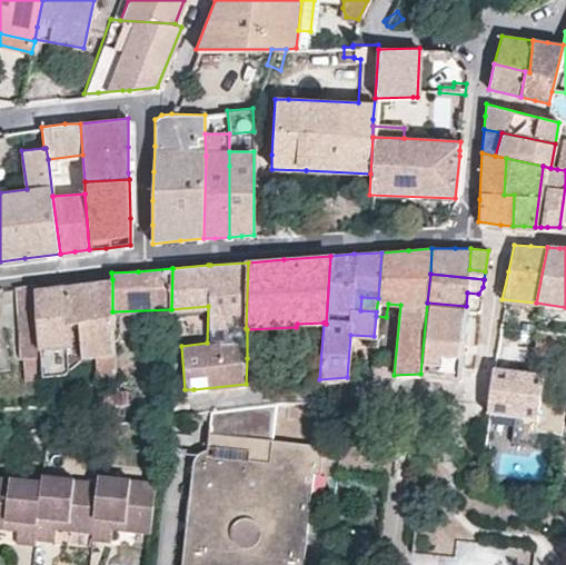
[(112,387),(112,311),(112,279),(90,283),(73,285),(59,286),(33,289),(39,354),(41,374),(63,373),(81,357),(93,355),(97,400),(112,400),(112,387)]
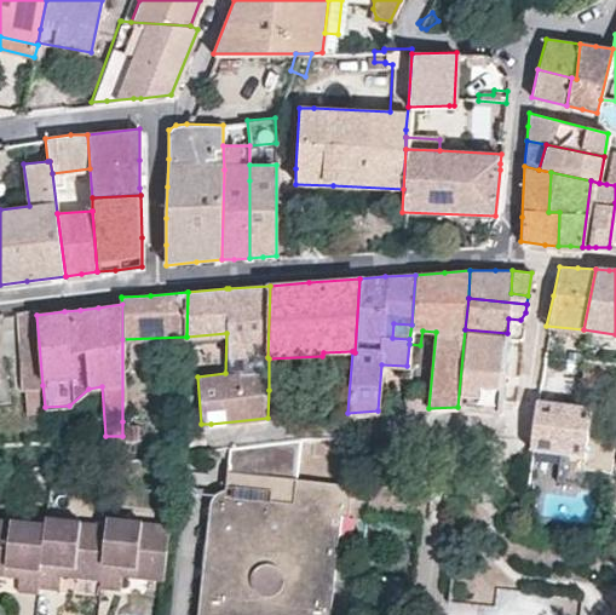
[(35,306),(13,309),(19,371),(19,388),(23,386),(42,385),(36,315),(35,306)]
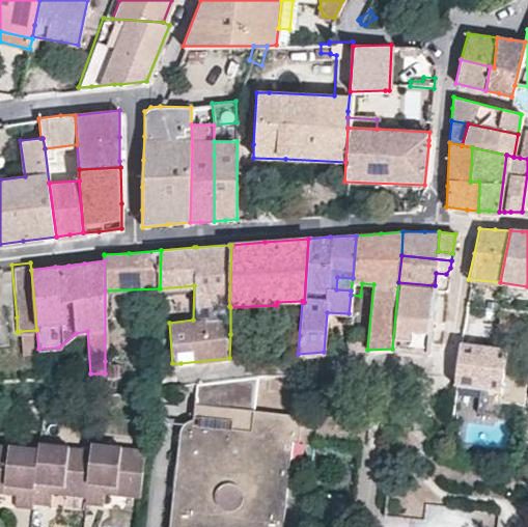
[(428,351),(435,285),(398,282),(392,349),(428,351)]
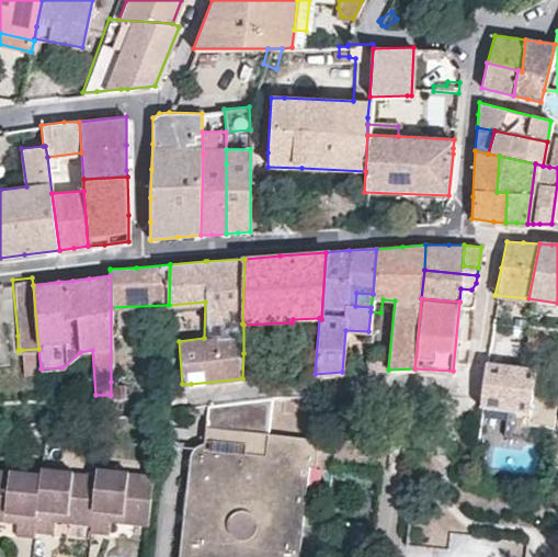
[(545,324),(525,322),(526,353),(545,354),(545,324)]
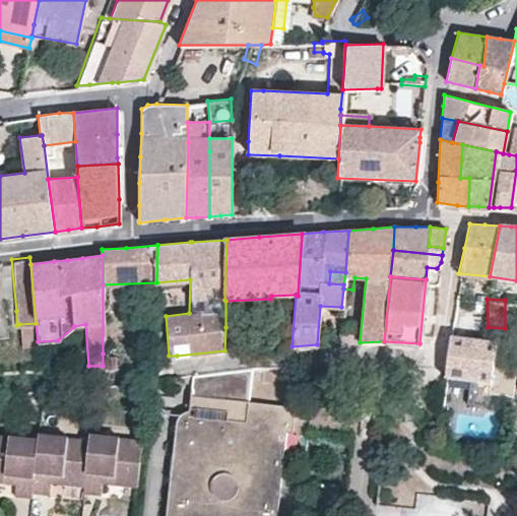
[(39,344),(38,341),(36,323),(19,324),(21,345),(39,344)]
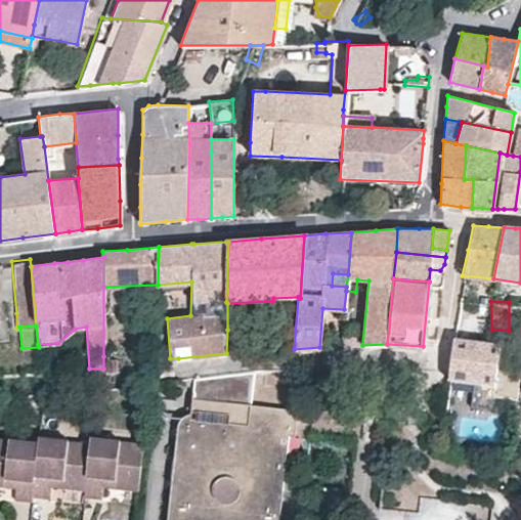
[(244,330),(227,330),(226,353),(244,352),(244,330)]
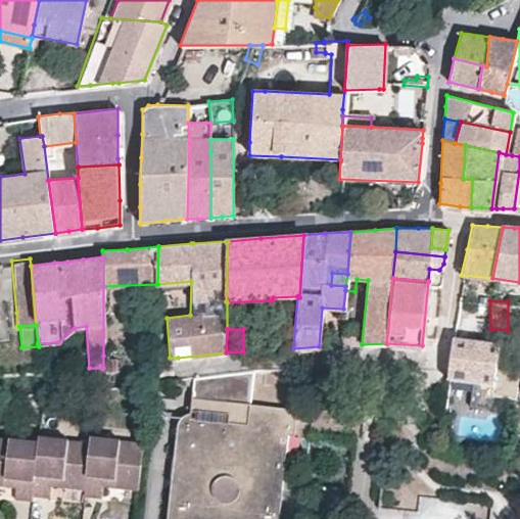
[(447,378),(491,383),(493,364),(497,342),(453,337),(448,365),(447,378)]
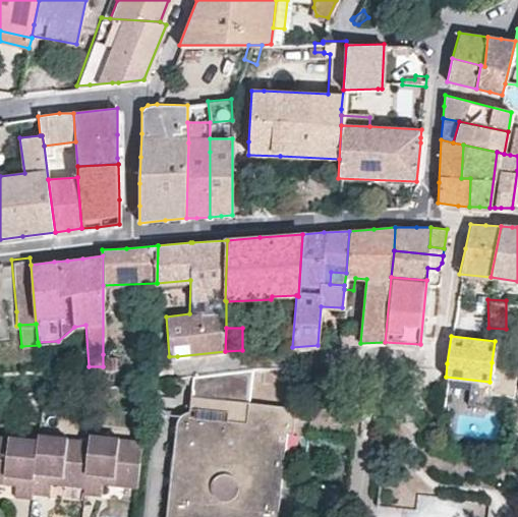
[(113,355),(103,354),(103,366),(103,368),(115,366),(113,355)]
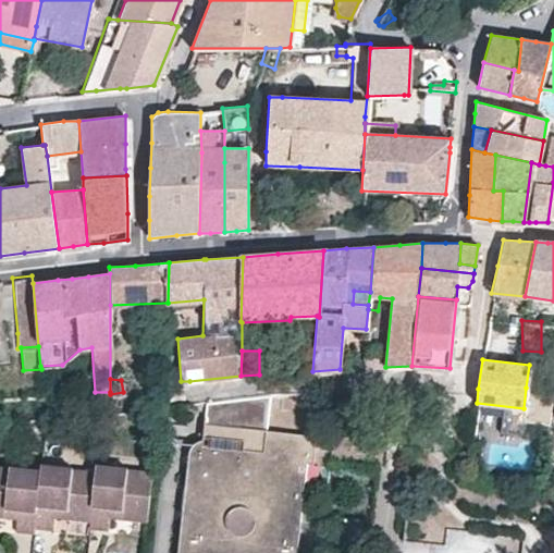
[(553,393),(526,388),(524,408),(522,418),(549,424),(553,393)]
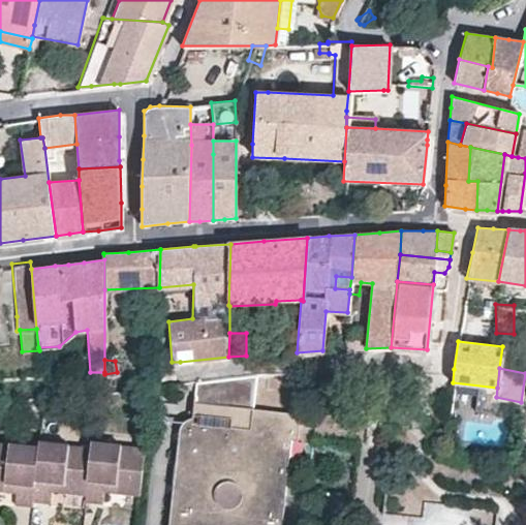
[(193,399),(191,412),(228,415),(229,401),(193,399)]
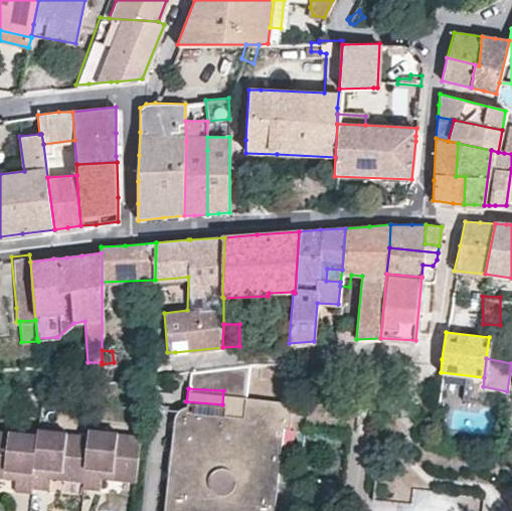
[(221,411),(240,412),(242,392),(223,390),(222,404),(221,411)]
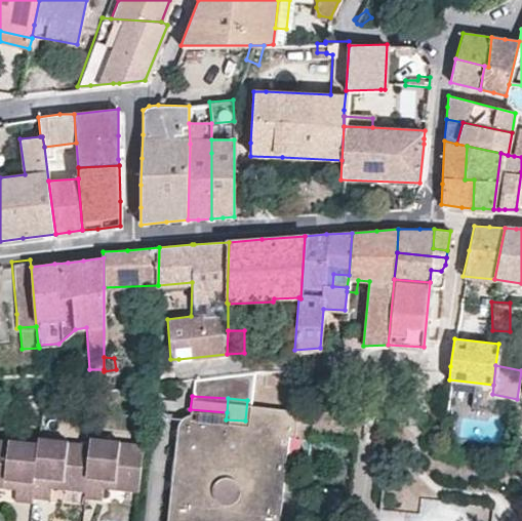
[(247,400),(245,421),(226,419),(190,416),(190,409),(184,408),(182,410),(179,411),(177,413),(173,458),(185,459),(183,478),(171,477),(168,507),(166,520),(278,520),(281,488),(272,487),(274,469),(283,471),(285,451),(276,450),(277,433),(286,434),(292,434),(293,411),(292,407),(290,405),(285,403),(247,400)]
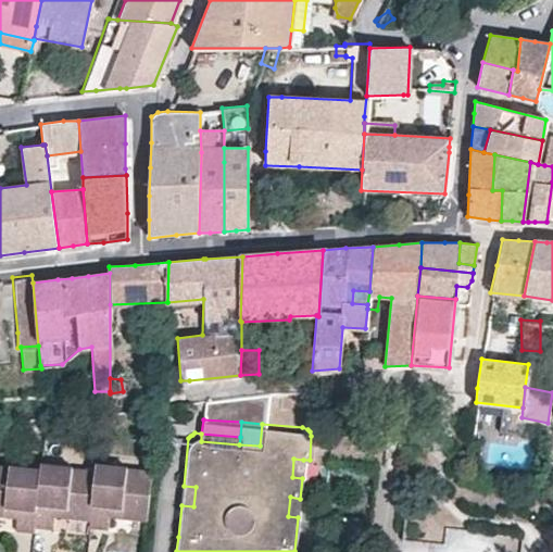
[(292,477),(302,478),(303,460),(293,459),(292,477)]
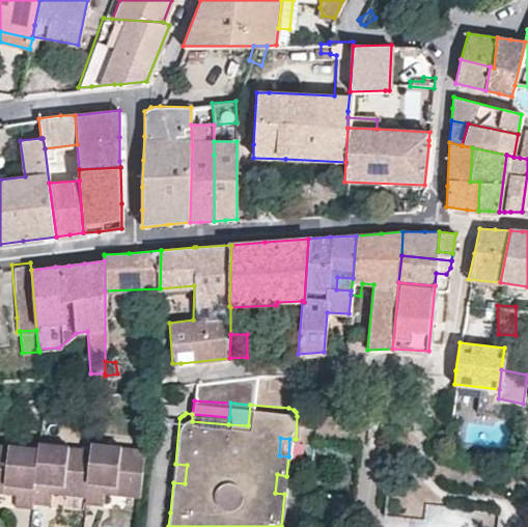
[(0,489),(4,490),(4,482),(16,483),(15,491),(14,504),(30,506),(31,501),(36,445),(0,441),(0,489)]
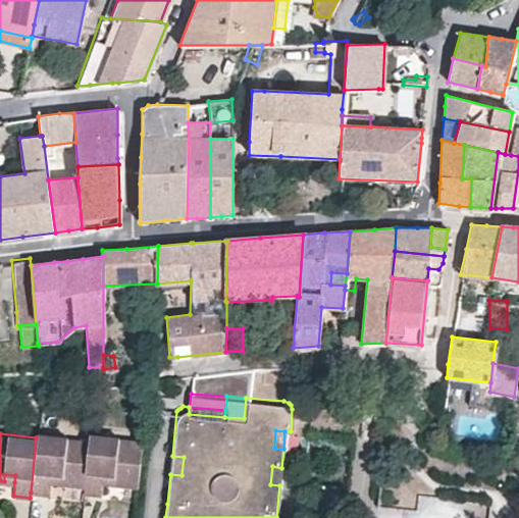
[(61,476),(60,483),(83,486),(88,439),(37,434),(36,437),(31,493),(48,494),(49,482),(50,474),(61,476)]
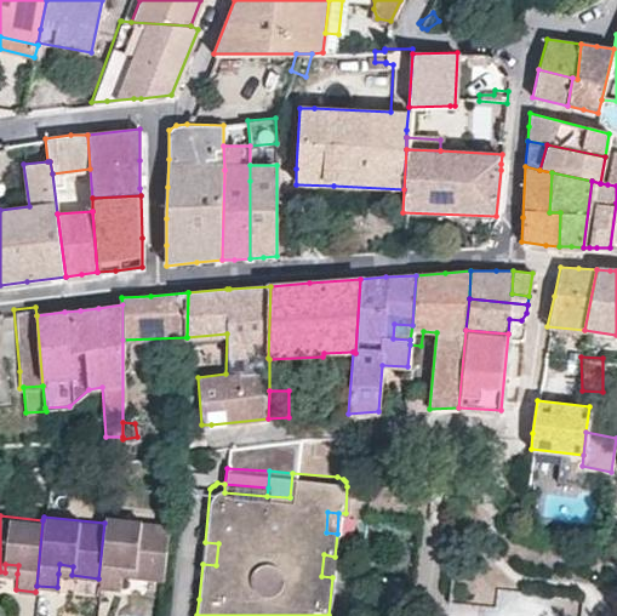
[(104,519),(104,523),(98,579),(97,581),(118,583),(119,569),(120,559),(133,560),(132,570),(160,572),(165,525),(104,519)]
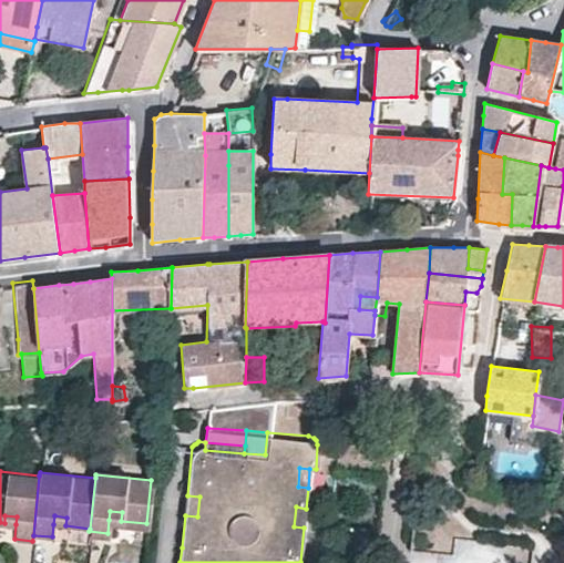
[(197,517),(200,497),(187,495),(186,507),(185,515),(197,517)]
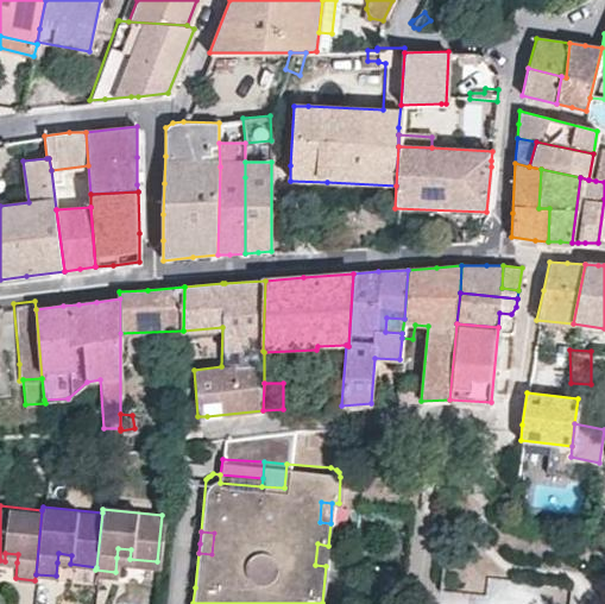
[(328,546),(317,543),(315,565),(326,566),(328,546)]
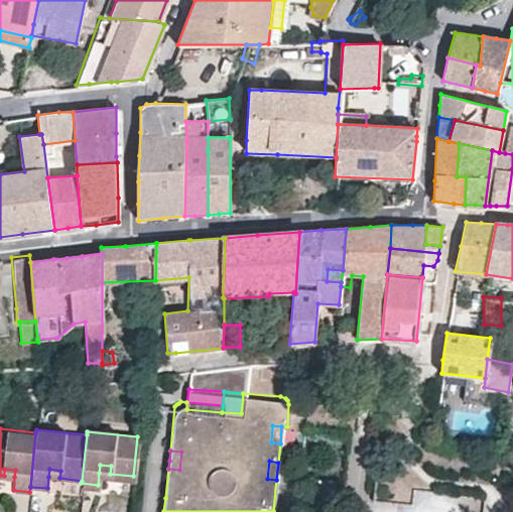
[(100,465),(99,473),(110,474),(111,466),(100,465)]
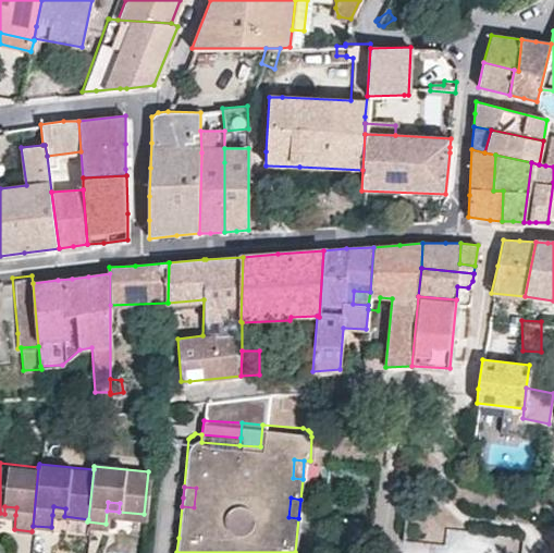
[(16,507),(4,506),(4,514),(15,515),(16,507)]
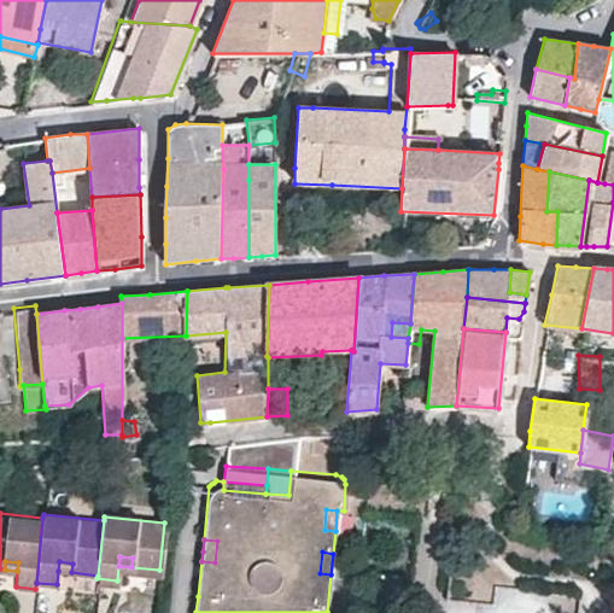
[(59,561),(58,571),(71,572),(72,564),(59,561)]
